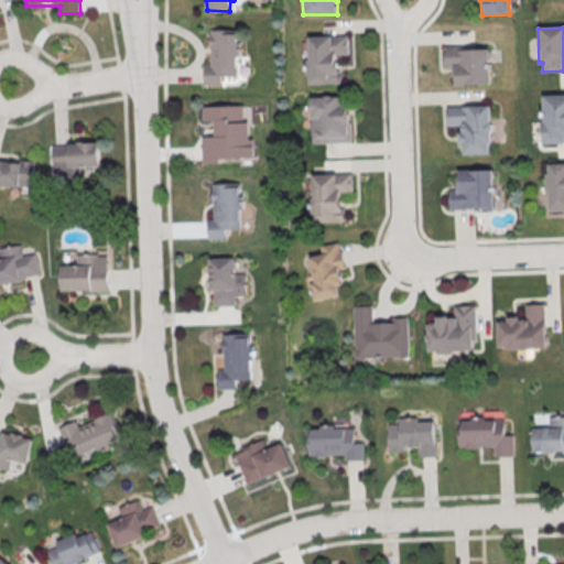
[(240,30),(206,30),(207,85),(226,84),(226,74),(240,74),(240,30)]
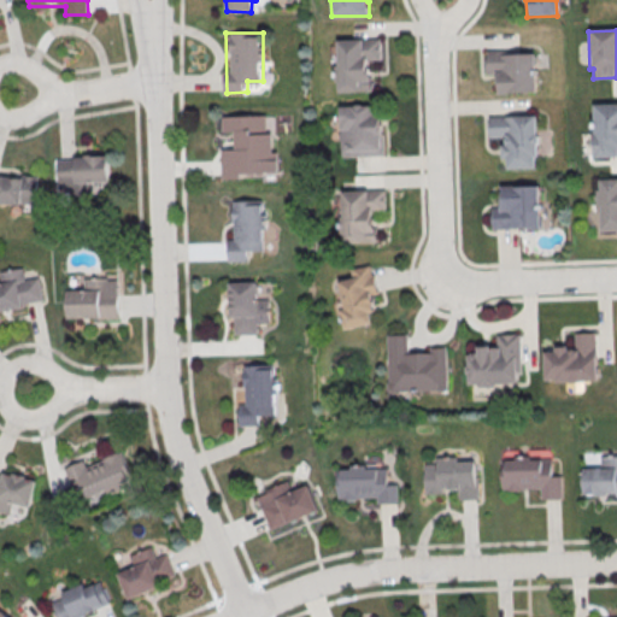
[(382,37),(338,37),(338,92),(369,92),(369,63),(382,63),(382,37)]
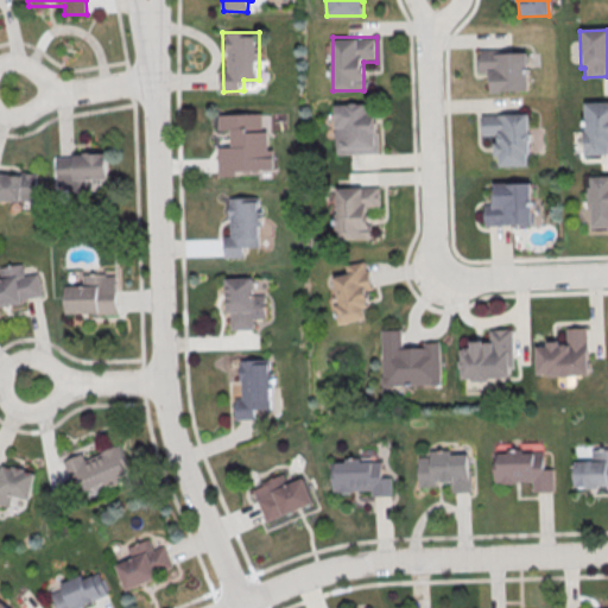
[(479,75),(492,75),(492,90),(529,90),(529,48),(479,48),(479,75)]
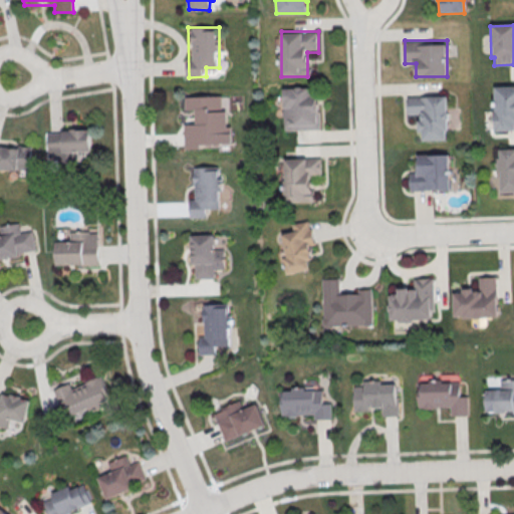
[(495,130),(513,130),(513,84),(495,85),(495,130)]
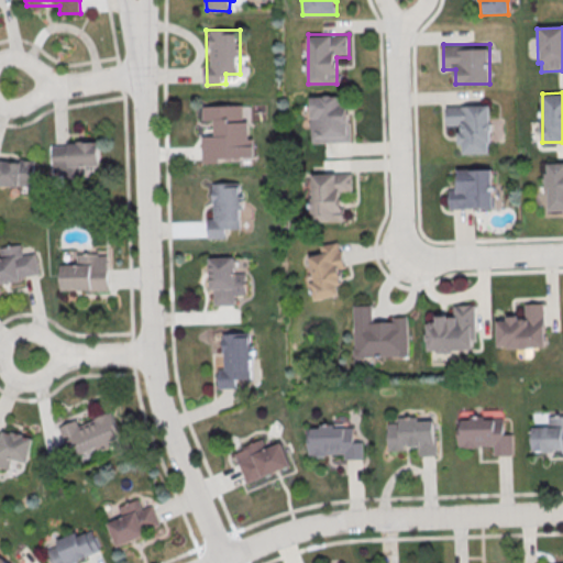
[(311,142),(350,142),(350,95),(311,95),(311,142)]
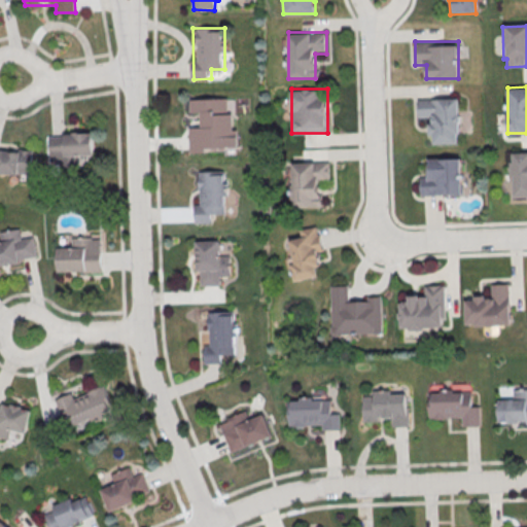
[(237,150),(237,98),(189,99),(189,114),(201,114),(201,127),(189,127),(189,150),(237,150)]
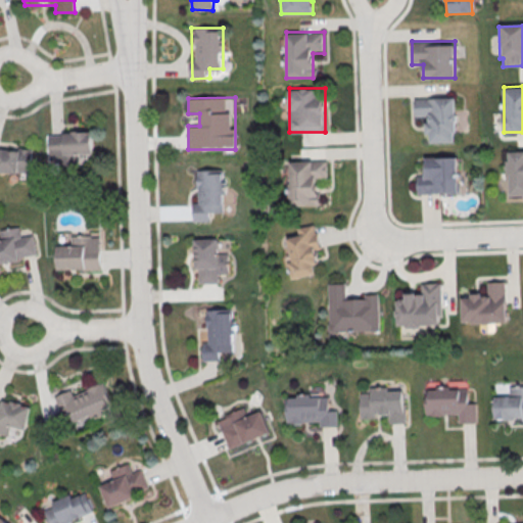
[(457,142),(457,98),(416,98),(416,119),(428,119),(428,142),(457,142)]
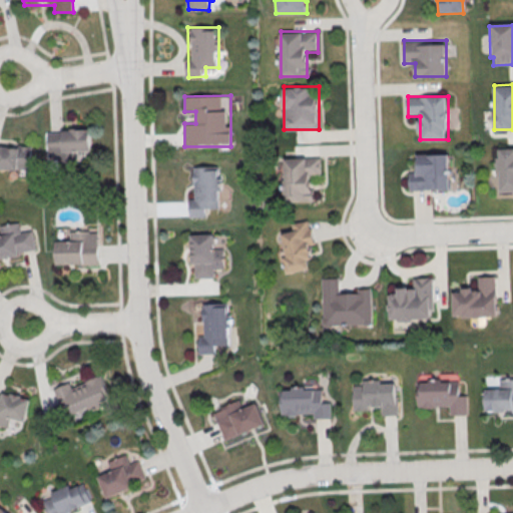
[(93,129),(48,129),(48,153),(93,153),(93,129)]
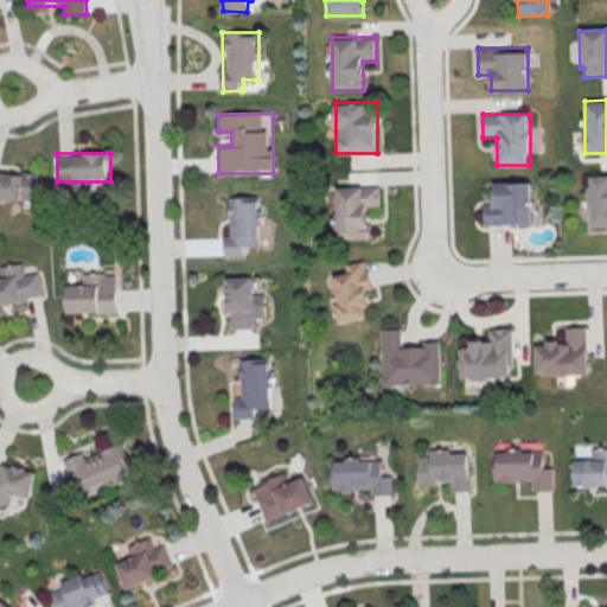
[(38,173),(0,170),(0,197),(36,200),(38,173)]
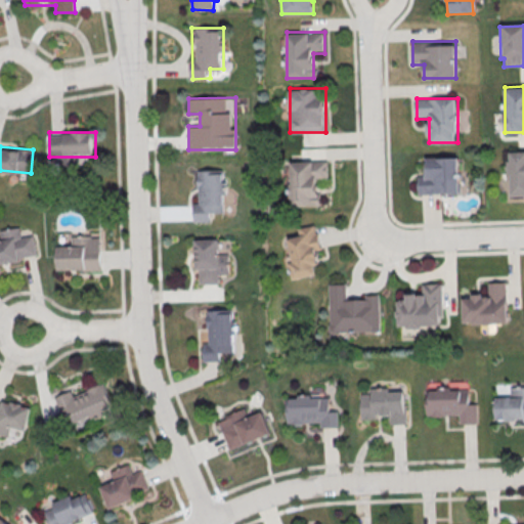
[(508,154),(523,154),(523,197),(509,198),(508,154)]
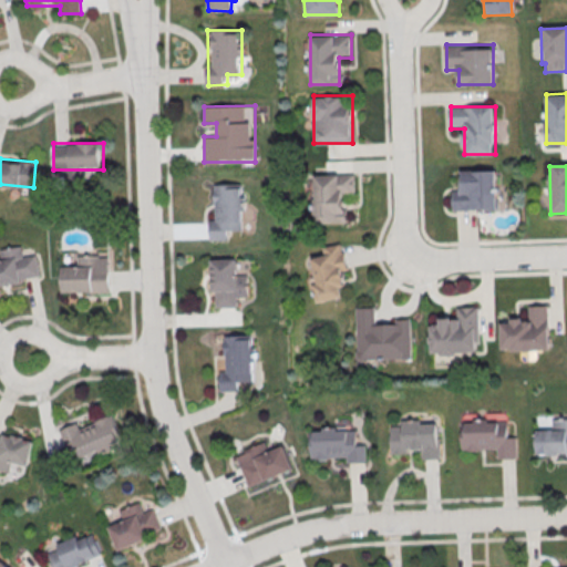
[(459,171),(459,209),(497,209),(497,171),(459,171)]
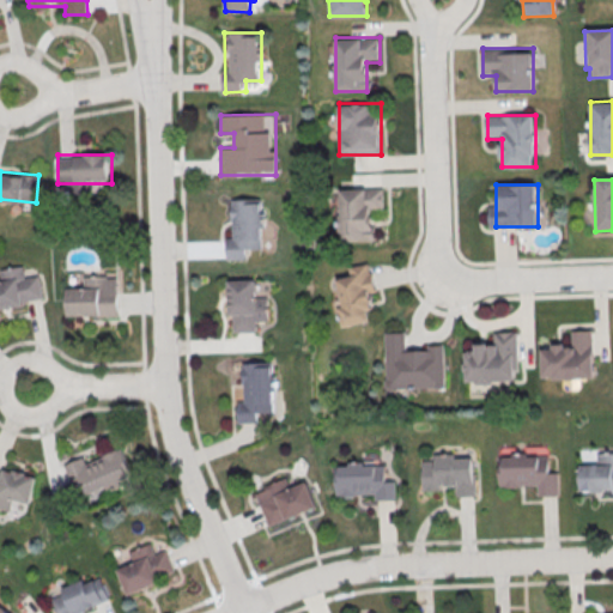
[(383,188),(341,188),(341,241),(371,241),(371,212),(383,212),(383,188)]
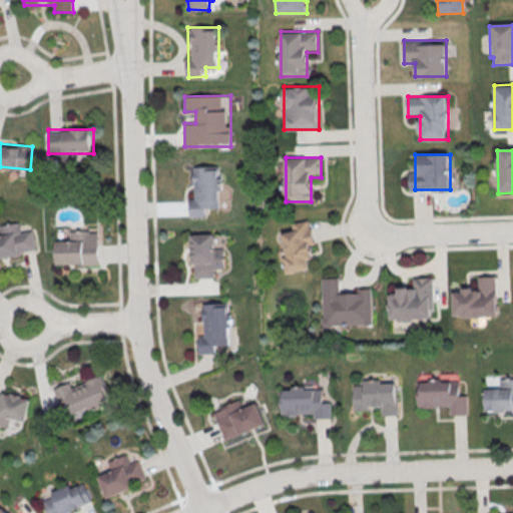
[(191,166),(191,216),(208,216),(208,206),(221,206),(220,165),(191,166)]
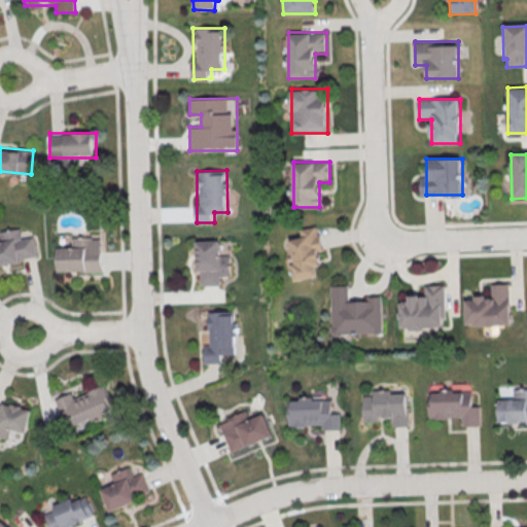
[(288,241),(296,281),(324,276),(315,226),(299,230),(300,239),(288,241)]
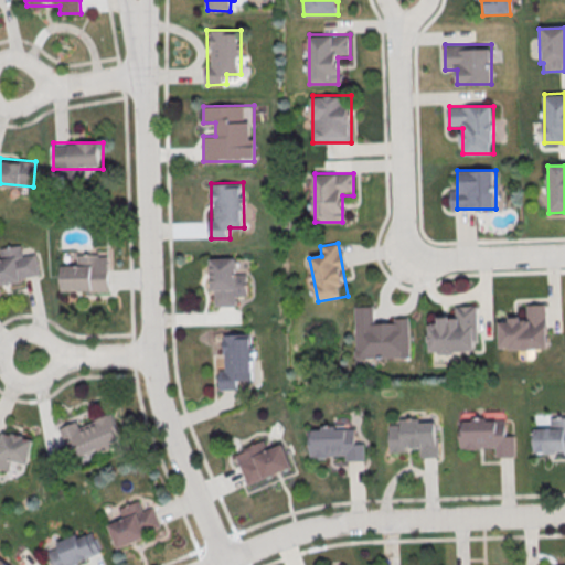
[(36,253),(23,255),(22,245),(0,247),(0,259),(0,260),(0,259),(0,284),(40,279),(36,253)]
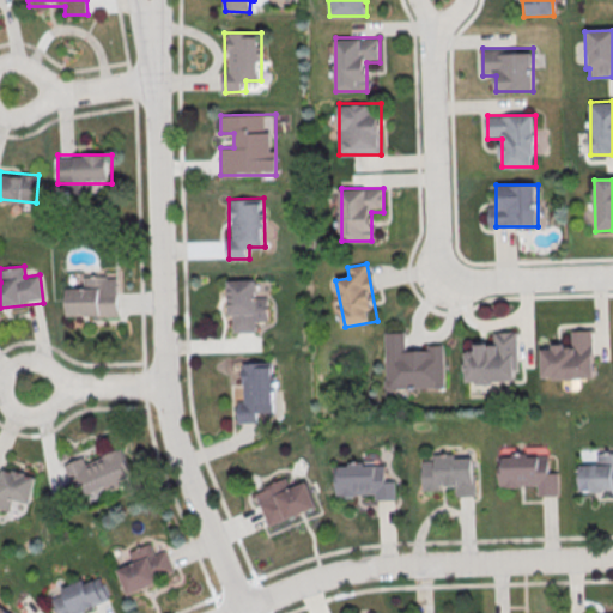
[(117,316),(117,275),(82,275),(82,290),(67,290),(67,316),(117,316)]
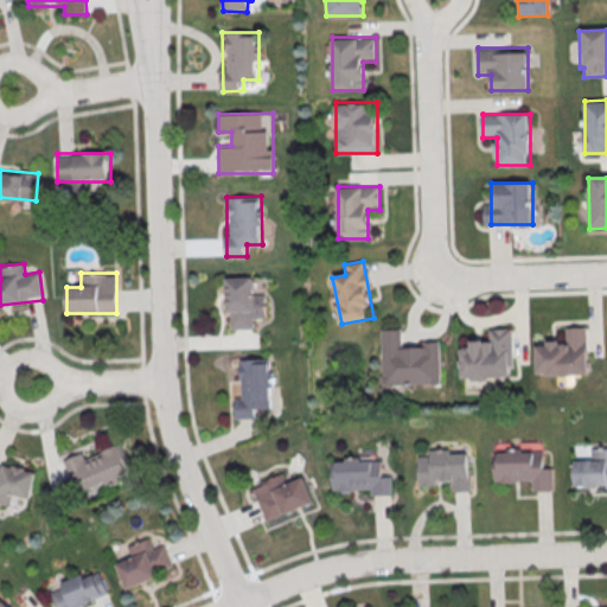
[(266,317),(264,291),(253,291),(253,276),(227,276),(228,328),(254,328),(253,317),(266,317)]
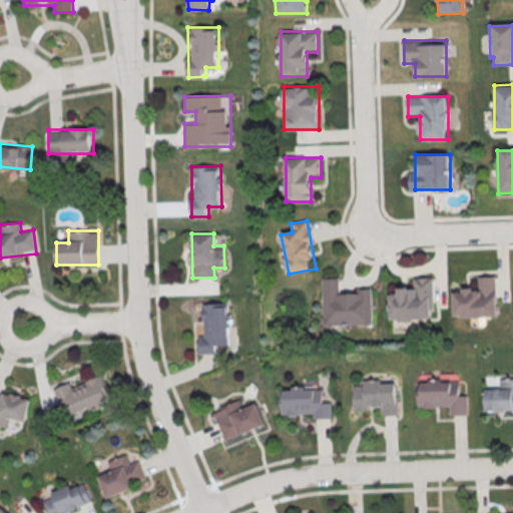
[(494,277),(496,318),(462,320),(461,317),(452,318),(451,294),(460,294),(460,290),(471,289),(471,293),(477,293),(476,277),(494,277)]
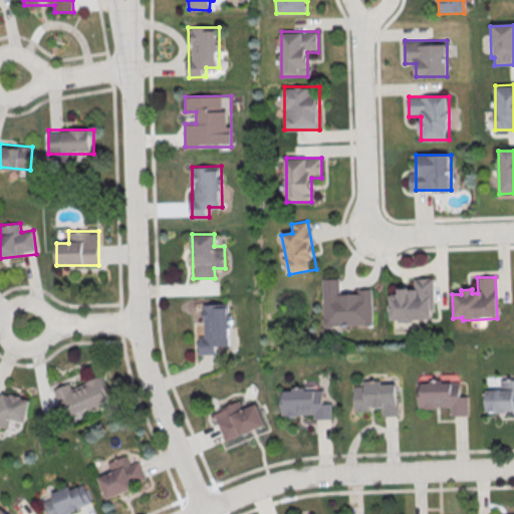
[(321,279),(322,327),(371,325),(370,289),(356,289),(356,294),(338,295),(338,278),(321,279)]
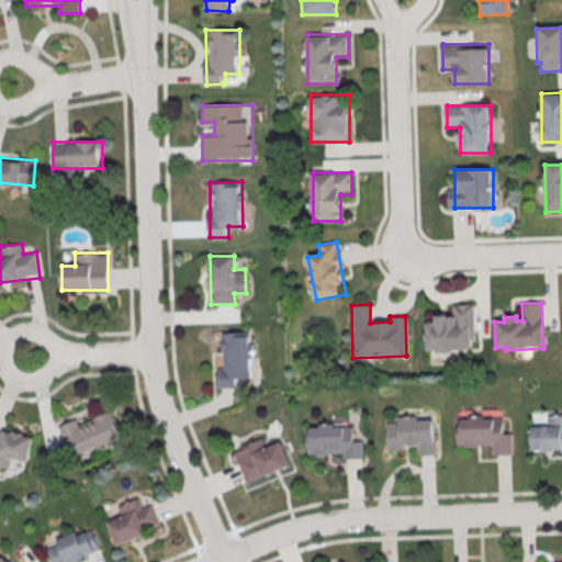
[(472,306),(473,339),(470,339),(470,350),(450,350),(450,355),(436,355),(436,351),(425,351),(424,325),(434,325),(434,317),(446,317),(446,325),(453,325),(452,307),(472,306)]
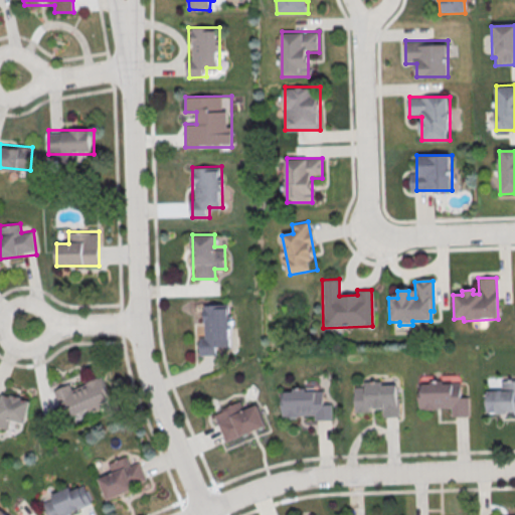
[(231,305),(201,304),(201,355),(220,355),(220,345),(231,345),(231,305)]
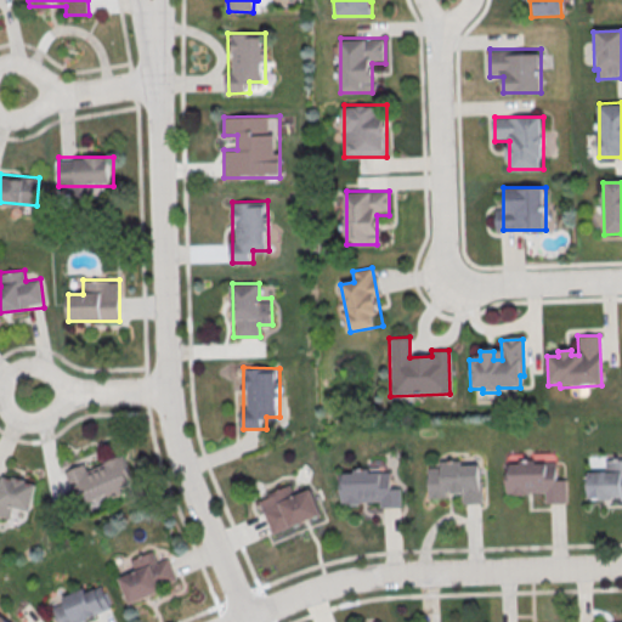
[(66,471),(80,508),(136,485),(124,454),(90,470),(86,462),(66,471)]
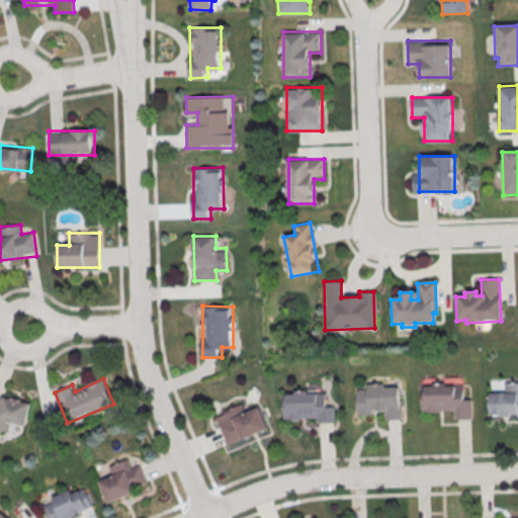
[(517,382),(517,417),(489,418),(488,395),(503,394),(503,383),(517,382)]
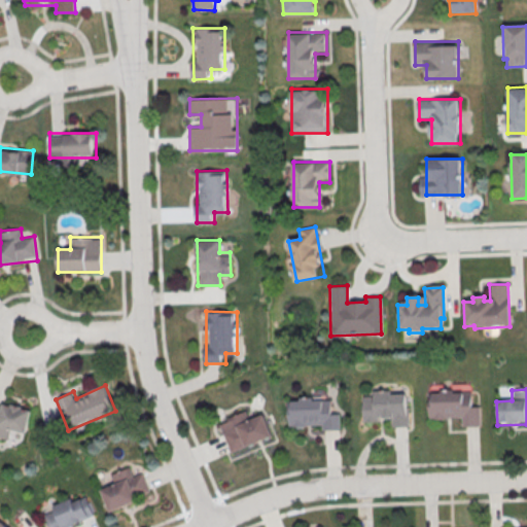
[(475,393),(476,407),(478,407),(479,426),(461,427),(461,418),(448,418),(448,421),(427,421),(426,395),(438,394),(438,391),(452,390),(452,394),(475,393)]
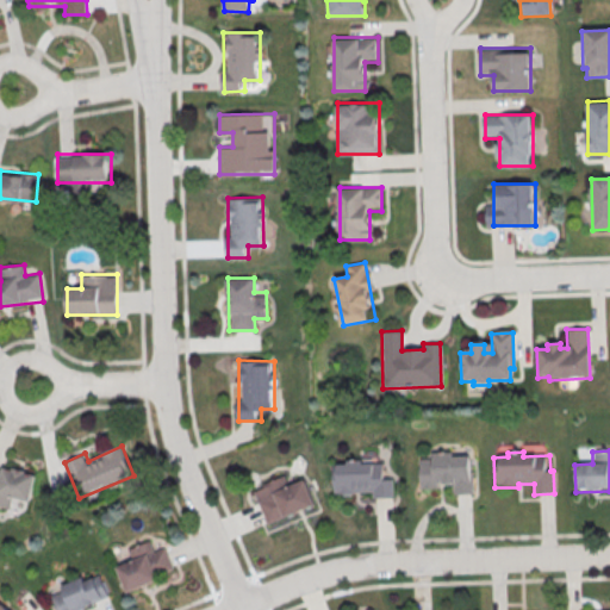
[(467,458),(468,472),(471,472),(472,496),(452,496),(450,485),(436,485),(436,489),(419,489),(418,459),(430,459),(430,454),(450,453),(450,458),(467,458)]
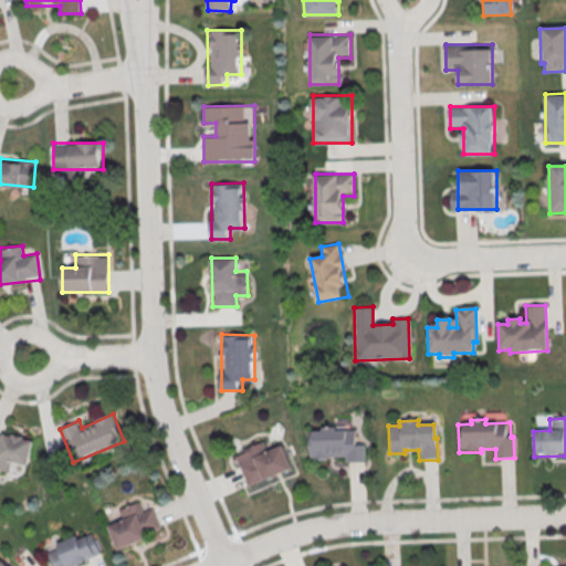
[(353,431),(353,444),(363,444),(363,462),(345,462),(344,457),(324,457),(324,460),(308,460),(307,432),(320,432),(318,427),(337,427),(337,431),(353,431)]
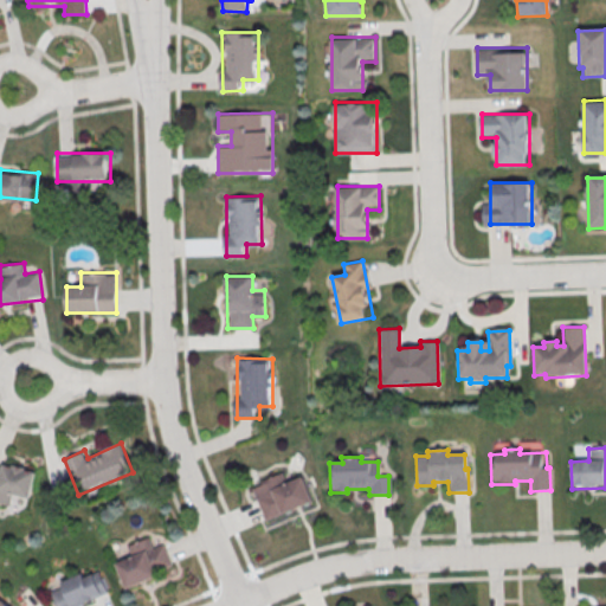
[(32,497),(37,469),(0,461),(0,502),(13,505),(15,495),(32,497)]
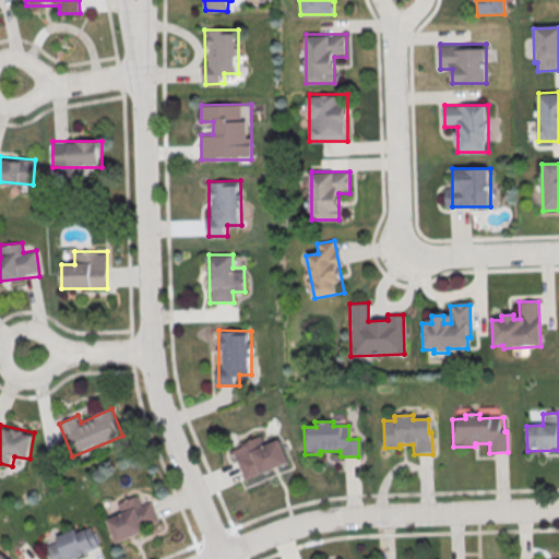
[(232,451),(244,480),(258,474),(259,476),(287,464),(277,440),(263,445),(259,436),(239,444),(240,448),(232,451)]
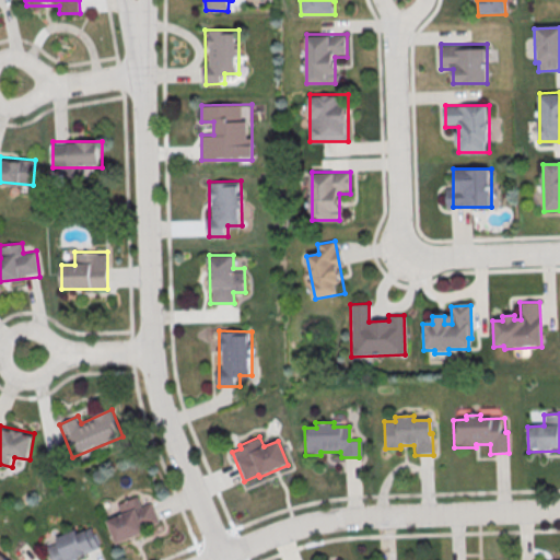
[(107,518),(117,541),(147,529),(146,527),(159,522),(151,502),(142,505),(138,494),(117,503),(121,513),(107,518)]
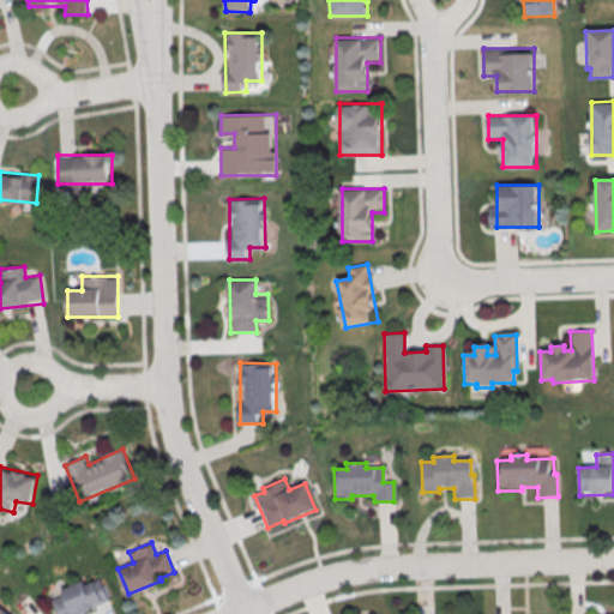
[(82,613),(110,605),(101,575),(50,593),(58,613),(82,613)]
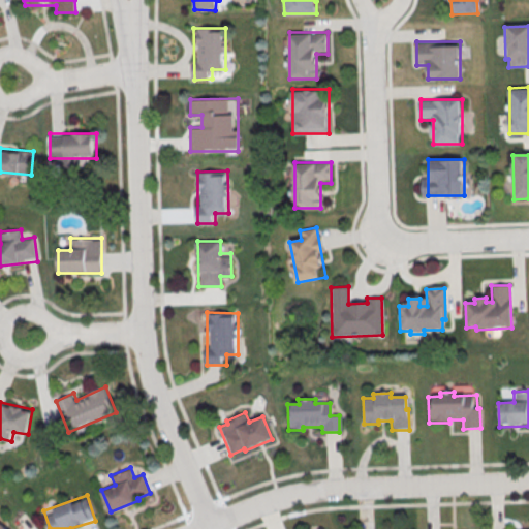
All buildings are outlined.
